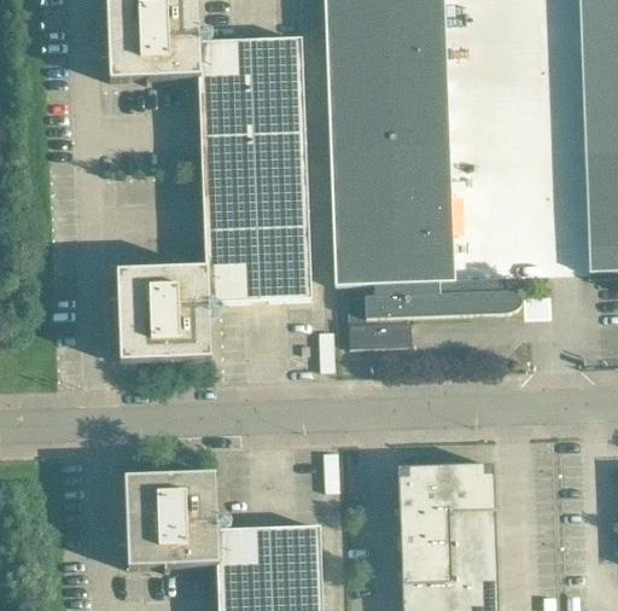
[(116,271),(117,271),(121,359),(182,356),(182,358),(211,356),(209,300),(310,296),(301,36),(199,40),(197,0),(106,0),(110,76),(109,76),(109,79),(145,77),(146,81),(147,81),(147,77),(198,75),(205,266),(155,267),(153,263),(152,263),(152,267),(116,268),(116,271)]
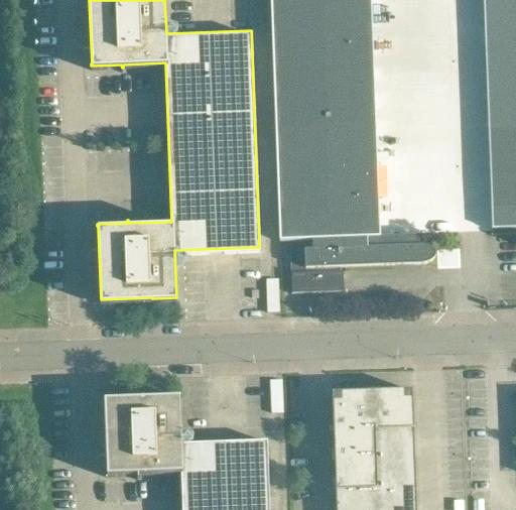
[(380,232),(371,0),(270,0),(279,237),(312,236),(312,245),(304,245),(291,246),(291,245),(290,245),(291,289),(341,287),(341,286),(344,286),(343,267),(339,267),(339,263),(419,260),(420,260),(422,260),(423,259),(425,259),(426,259),(428,258),(429,258),(431,257),(432,256),(433,256),(433,255),(434,255),(434,254),(435,253),(435,252),(435,251),(435,249),(435,248),(435,247),(434,247),(434,246),(434,245),(433,245),(433,244),(432,244),(430,243),(428,243),(427,242),(425,242),(423,241),(422,241),(420,241),(418,241),(418,231),(380,232)]
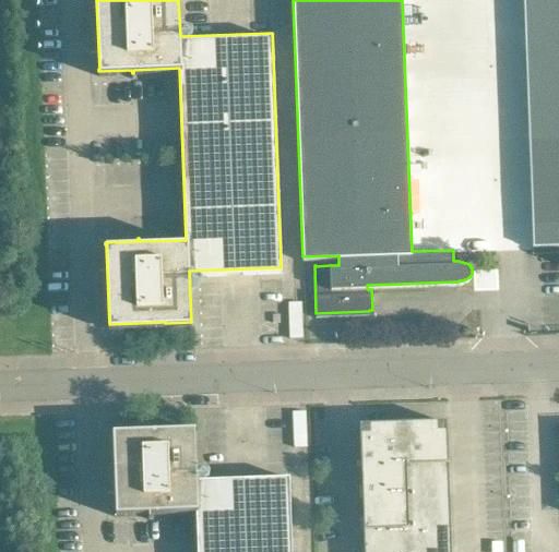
[(523,0),(533,243),(558,241),(558,0),(523,0)]
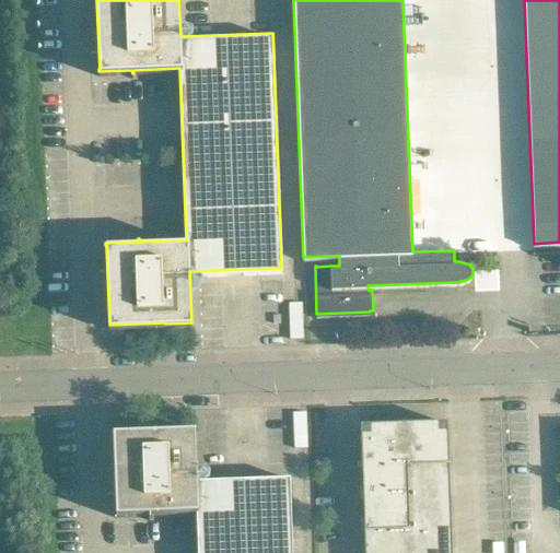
[(303,333),(302,297),(289,298),(290,334),(303,333)]
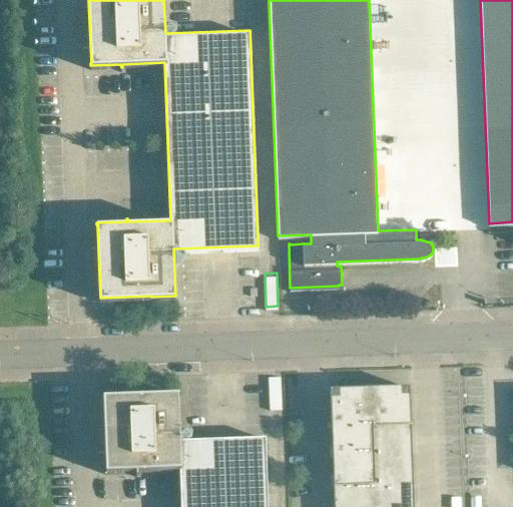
[(281,373),(269,374),(270,406),(282,406),(281,373)]
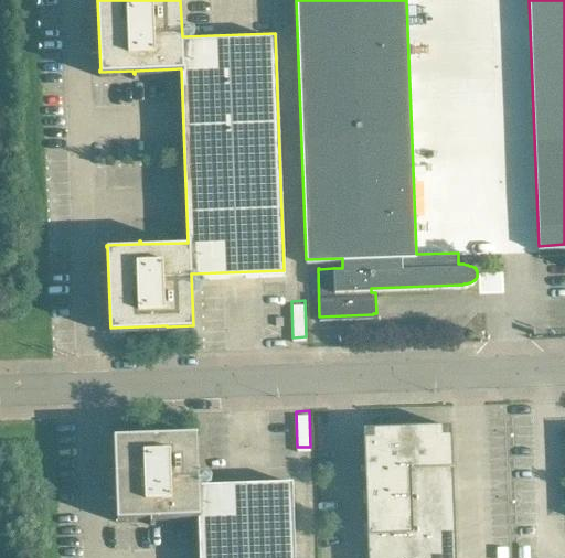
[(450,421),(407,424),(408,465),(452,463),(450,421)]
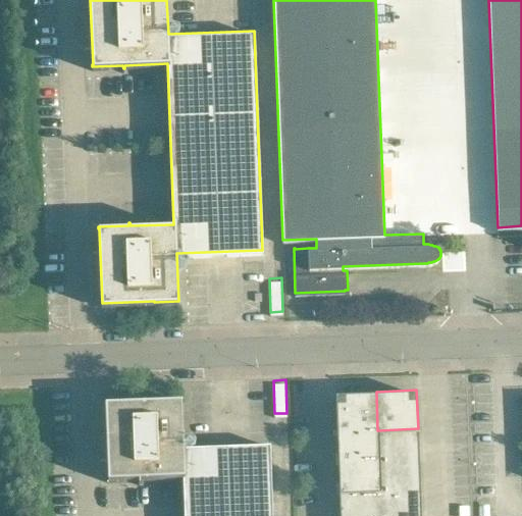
[(377,430),(376,392),(335,393),(336,431),(377,430)]
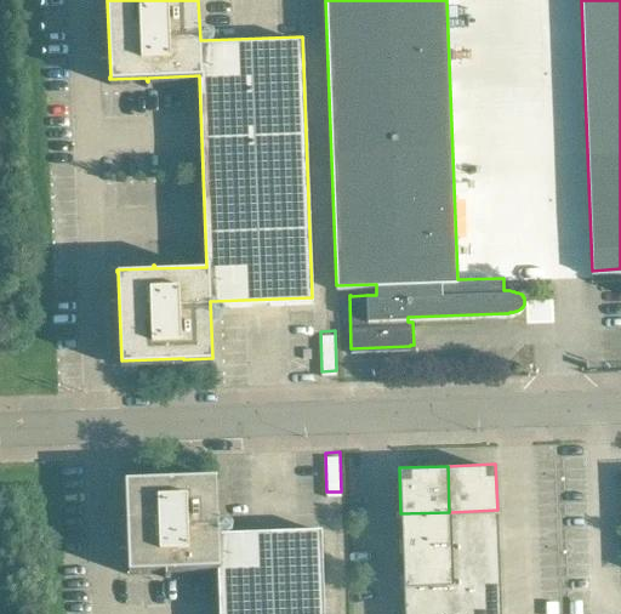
[(324,613),(322,527),(218,530),(217,473),(188,475),(188,476),(126,478),(129,567),(127,567),(129,569),(165,568),(165,573),(166,573),(166,568),(218,566),(218,613),(324,613)]
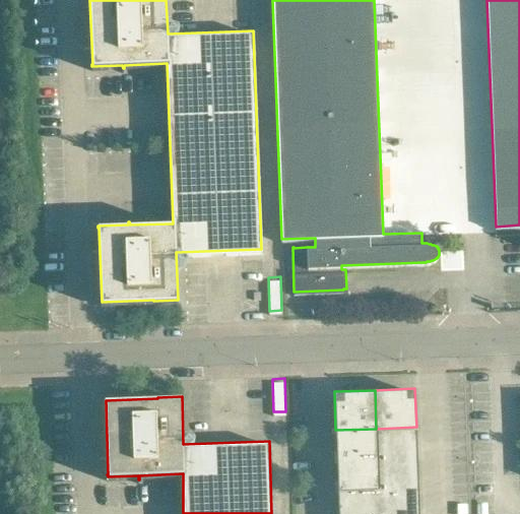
[(417,456),(416,427),(376,429),(377,458),(417,456)]
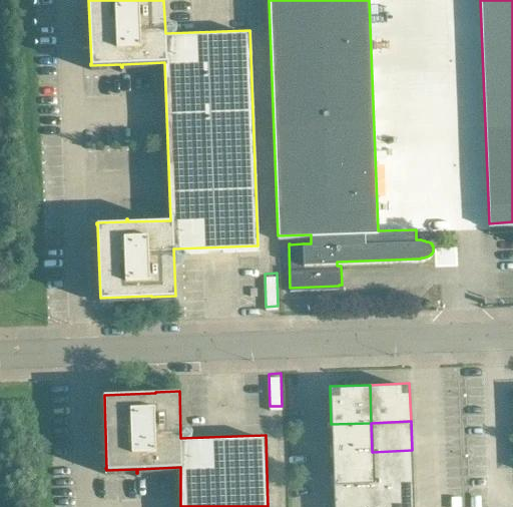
[(372,452),(371,423),(331,424),(332,441),(330,441),(330,453),(333,453),(372,452)]
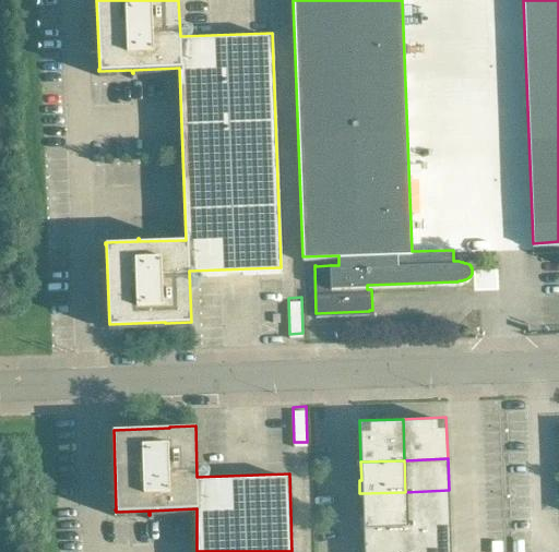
[(450,522),(449,490),(405,492),(407,524),(450,522)]
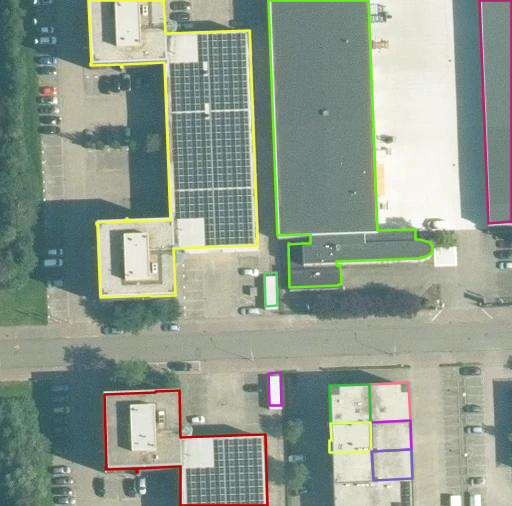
[(373,480),(371,451),(332,452),(332,469),(330,469),(330,481),(373,480)]
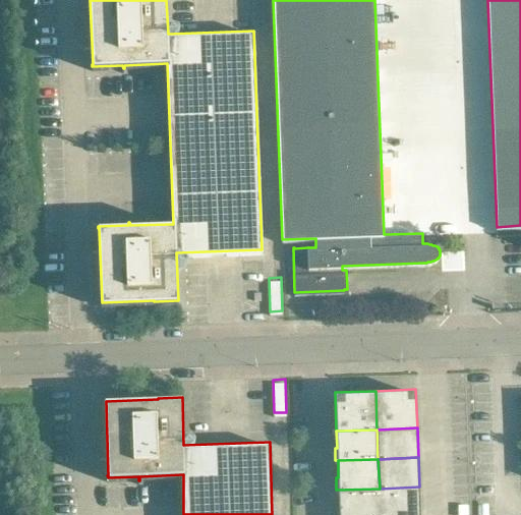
[(419,514),(419,487),(380,489),(380,514),(419,514)]
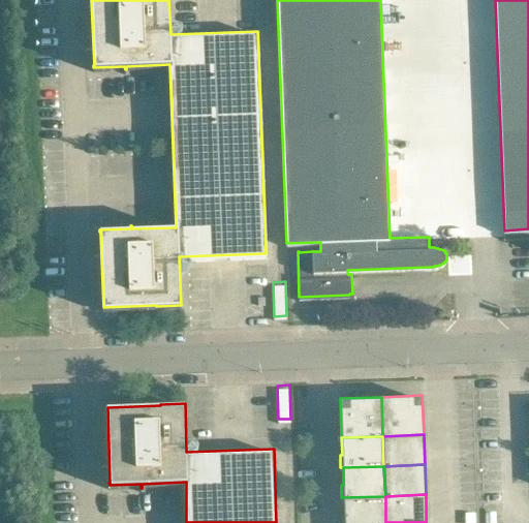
[(385,522),(385,496),(341,497),(344,497),(344,515),(342,516),(342,522),(385,522)]
